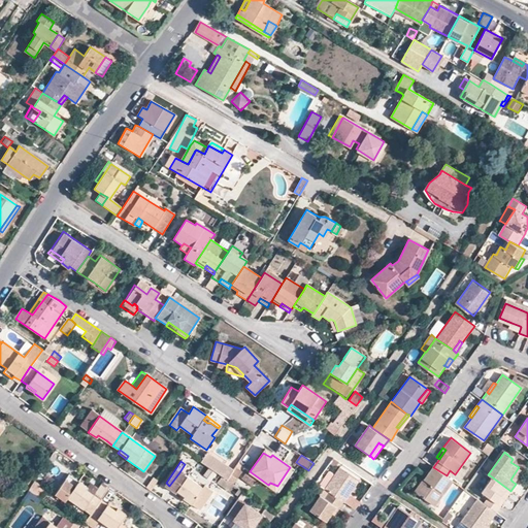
[(191,468),(185,464),(179,472),(186,476),(191,468)]
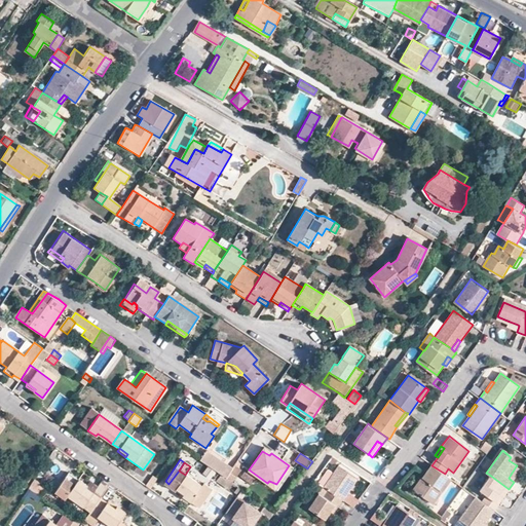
[(292,467),(289,465),(276,484),(269,481),(267,483),(276,490),(278,486),(279,485),(292,467)]
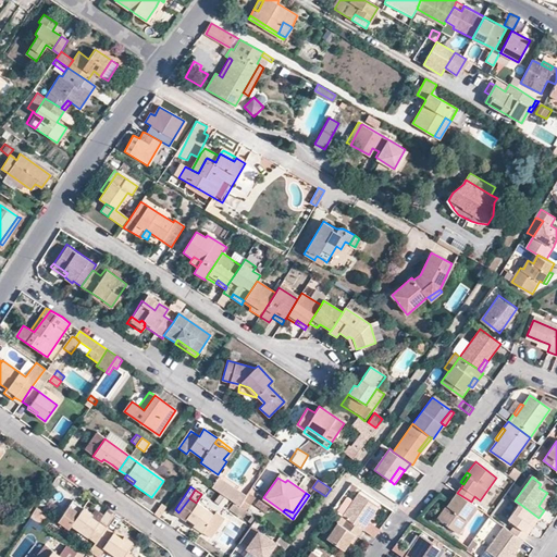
[(360,528),(362,530),(380,506),(359,493),(343,517),(360,528)]
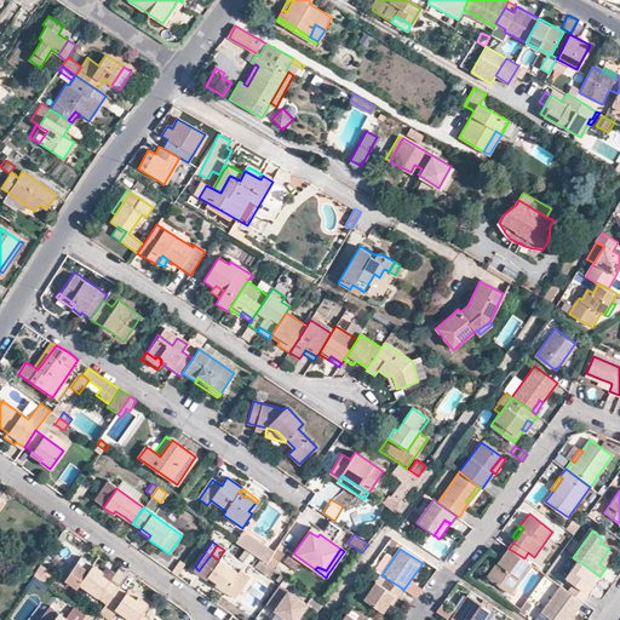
[(532,564),(524,558),(509,549),(499,562),(500,563),(501,563),(491,578),(511,592),(532,564)]
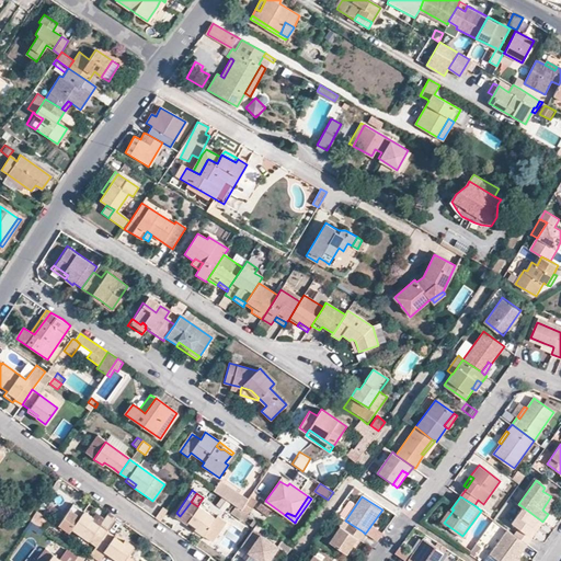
[(553,499),(551,496),(550,497),(542,510),(545,512),(553,499)]
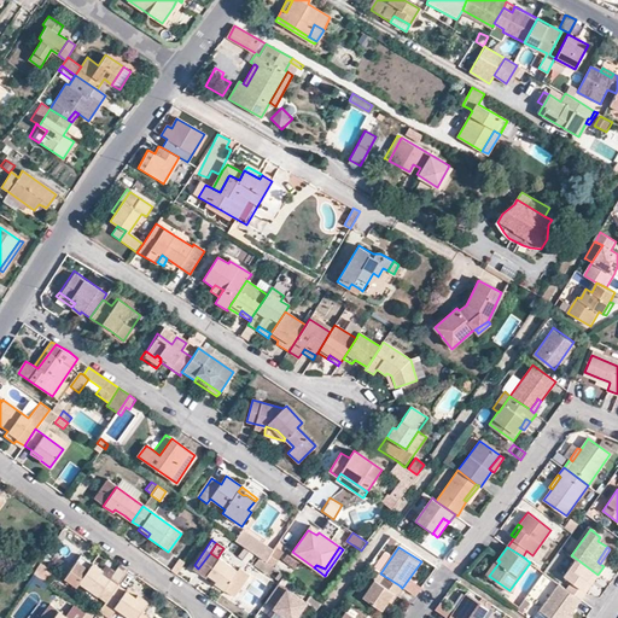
[(258,558),(264,561),(266,563),(273,553),(266,548),(258,558)]
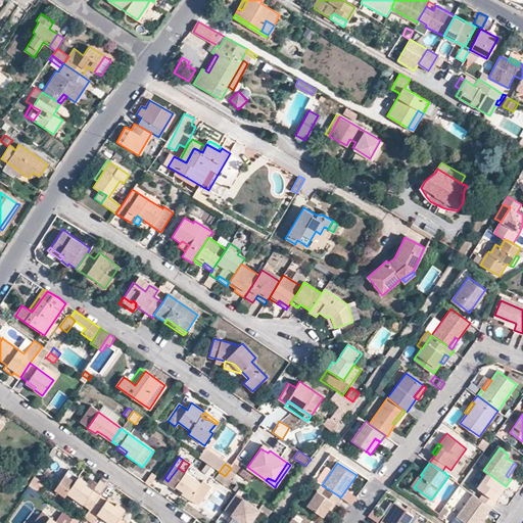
[(20,474),(28,479),(32,472),(24,468),(20,474)]
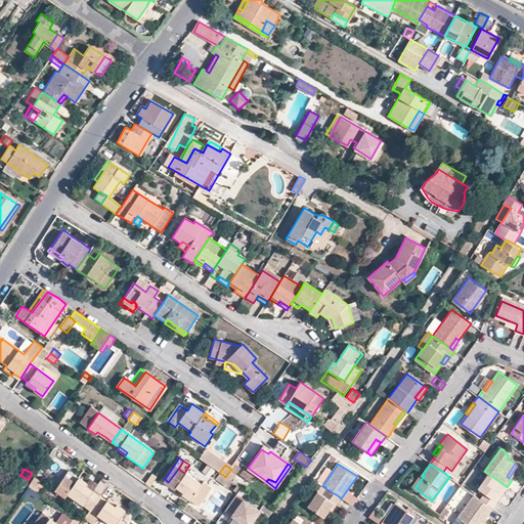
[(180,494),(189,500),(197,507),(210,487),(202,482),(200,484),(184,473),(178,469),(168,482),(182,492),(180,494)]
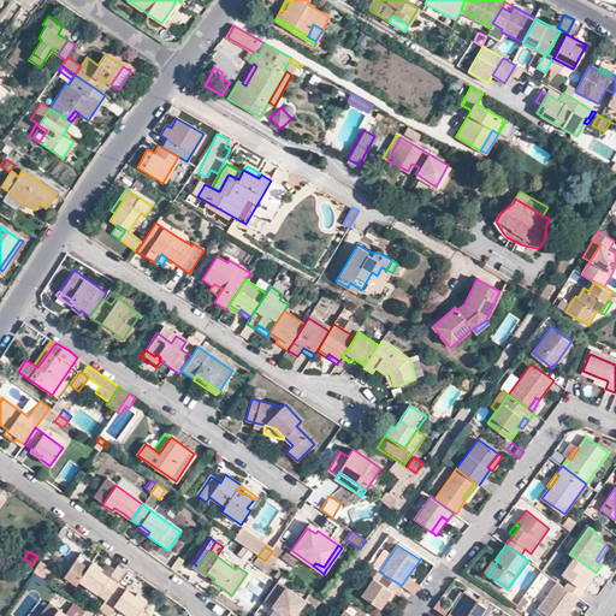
[(100,572),(102,568),(93,561),(81,554),(63,578),(75,586),(80,580),(106,599),(117,582),(108,578),(100,572)]
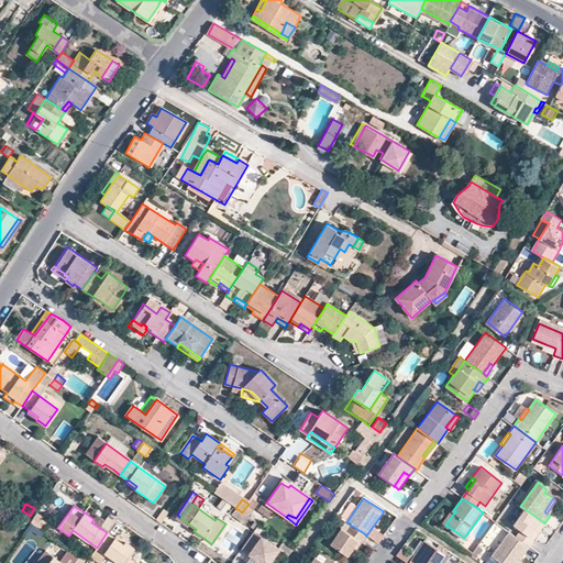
[(530,536),(540,520),(522,507),(510,523),(518,529),(514,536),(528,545),(533,538),(530,536)]
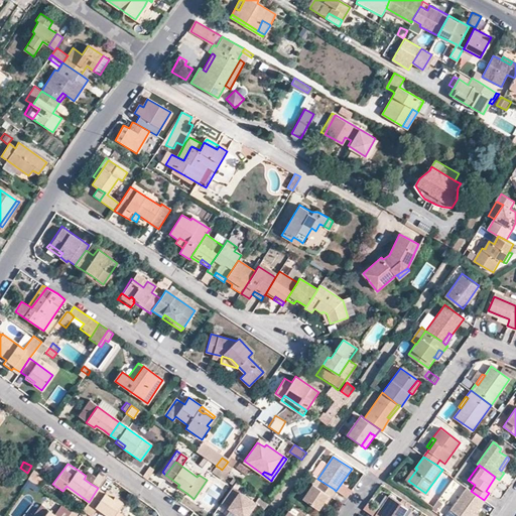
[(216,466),(212,473),(222,480),(227,473),(223,470),(222,470),(221,469),(216,466)]
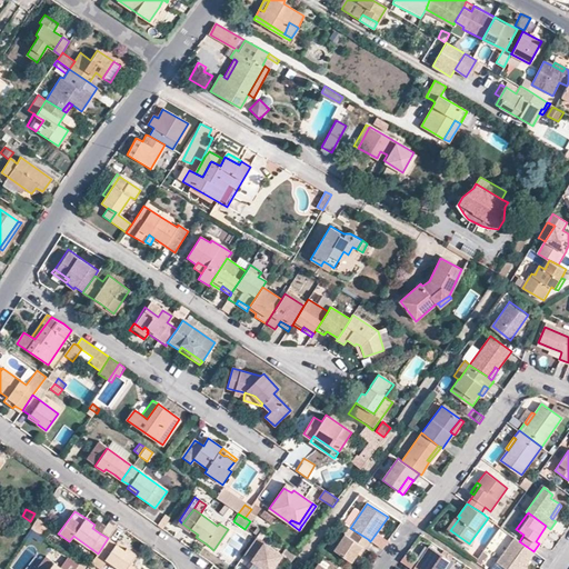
[(447,528),(450,530),(460,517),(459,517),(458,516),(456,515),(447,528)]
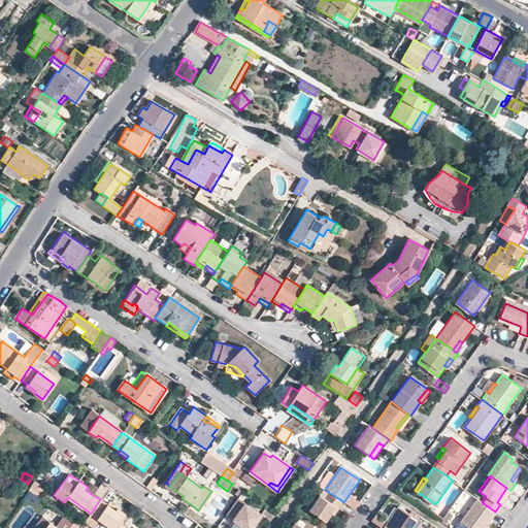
[(24,491),(27,488),(20,483),(18,487),(24,491)]
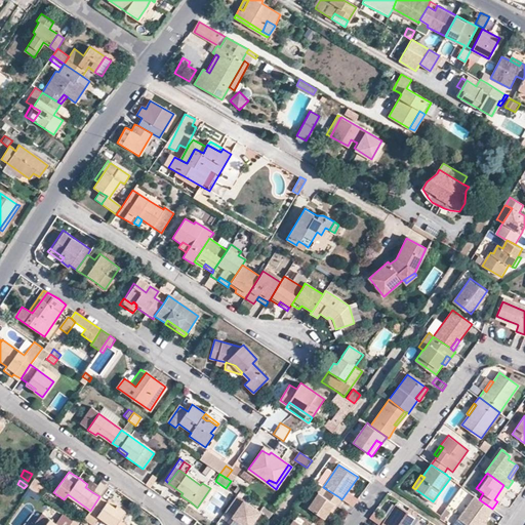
[(180,495),(183,493),(168,483),(165,480),(163,483),(180,495)]
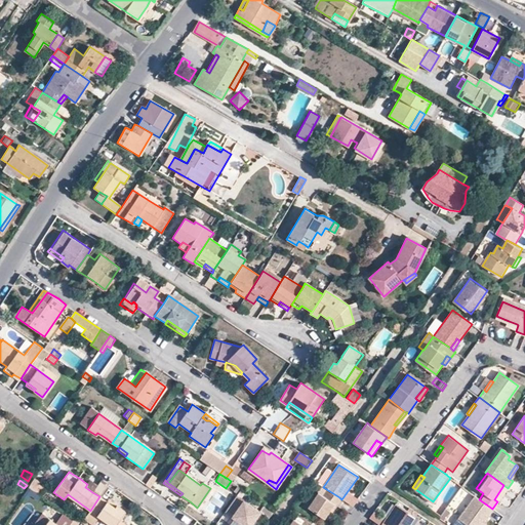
[(95,490),(102,494),(109,485),(103,481),(95,490)]
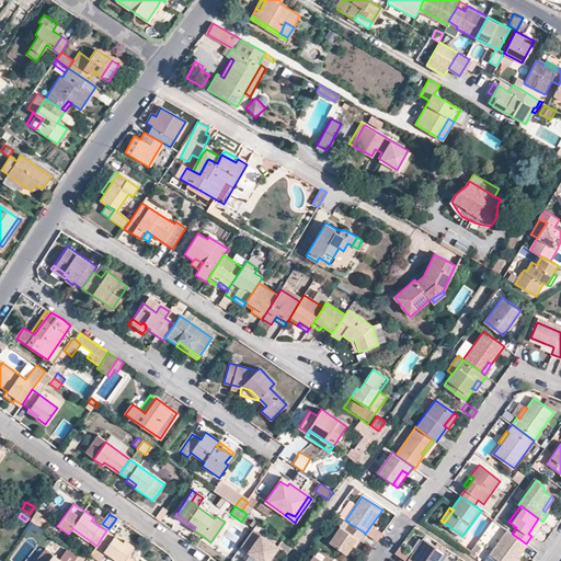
[(33,522),(43,529),(48,523),(37,515),(33,522)]
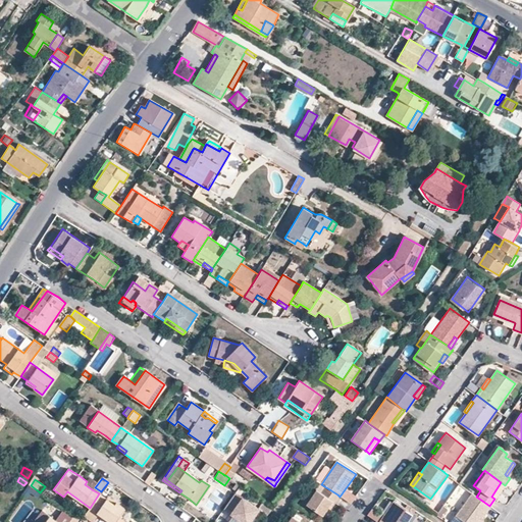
[(494,499),(505,485),(501,482),(491,497),(494,499)]
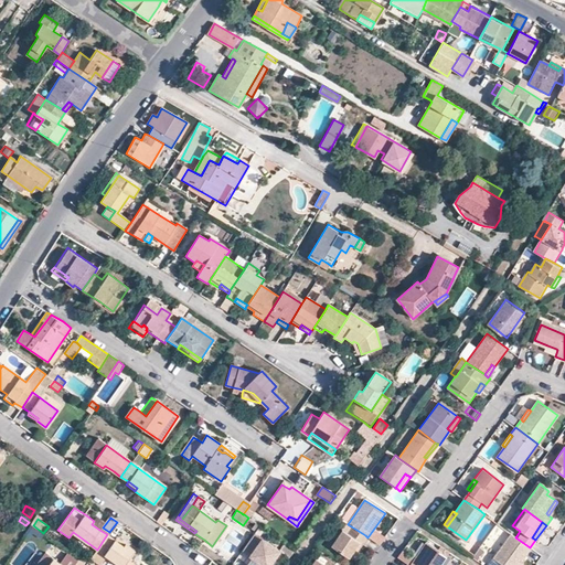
[(360,543),(365,535),(348,524),(332,547),(349,560),(360,543)]
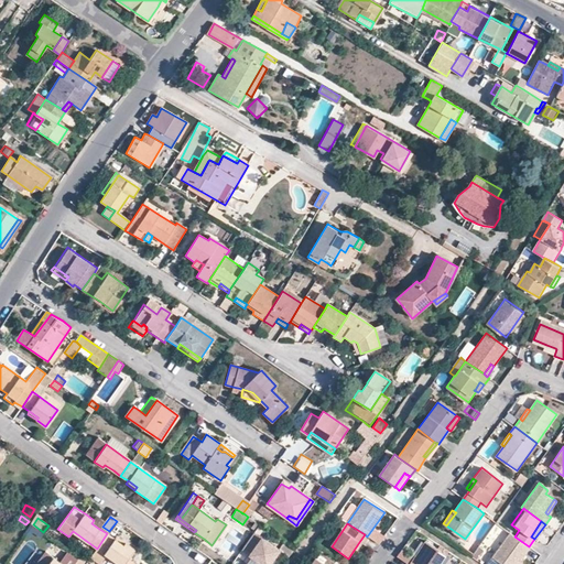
[(40,537),(43,532),(33,524),(28,532),(33,535),(34,533),(40,537)]
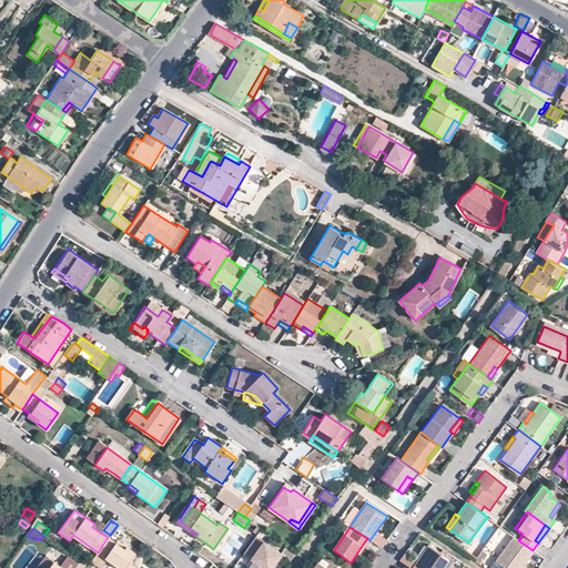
[(243,554),(251,559),(253,561),(249,567),(247,567),(270,567),(281,554),(255,536),(243,554)]
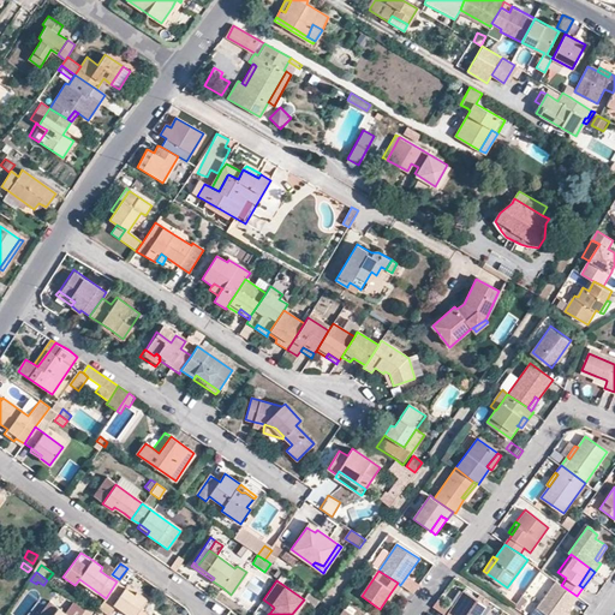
[(577,596),(561,585),(555,580),(530,614),(562,614),(566,611),(577,596)]
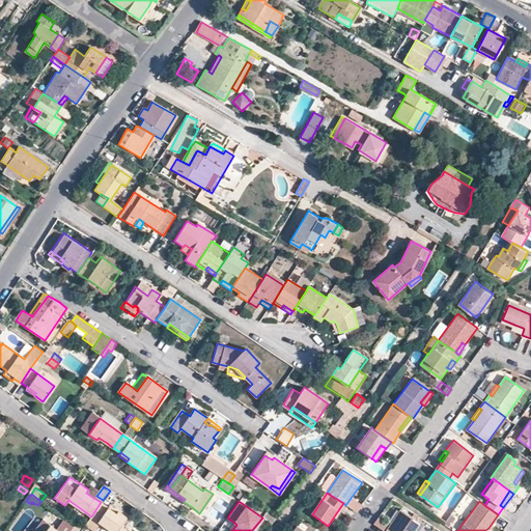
[(112,530),(127,530),(120,526),(127,518),(118,510),(116,513),(107,507),(101,502),(91,516),(112,530)]
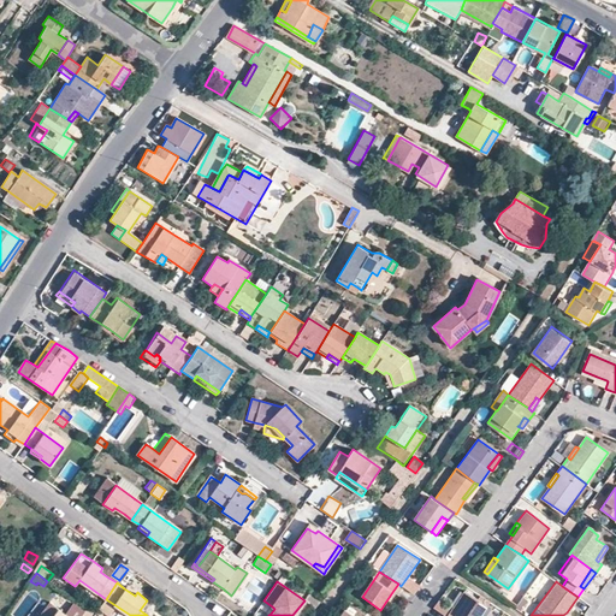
[(126,585),(124,588),(135,596),(137,592),(126,585)]
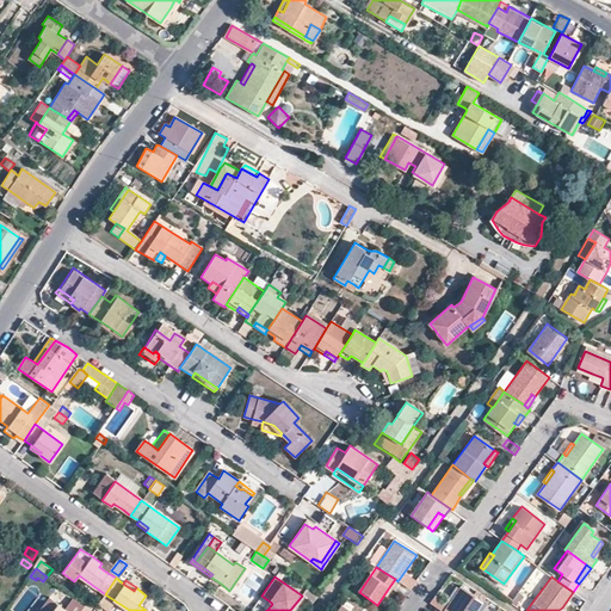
[(450,596),(455,598),(462,587),(457,585),(450,596)]
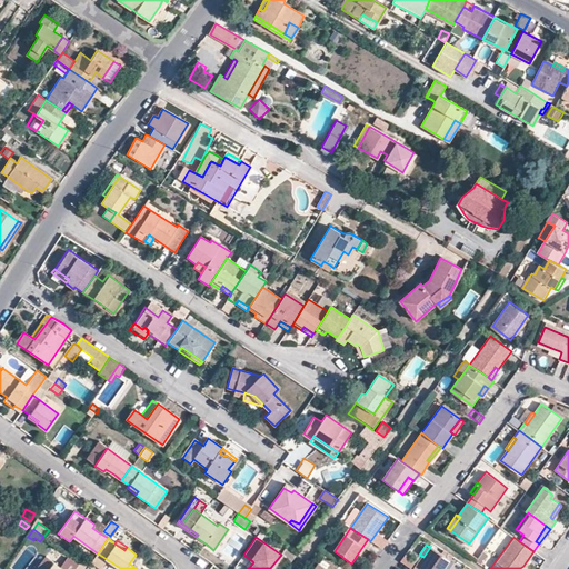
[(430,547),(423,557),(419,555),(411,548),(406,556),(418,565),(415,568),(445,568),(450,561),(430,547)]
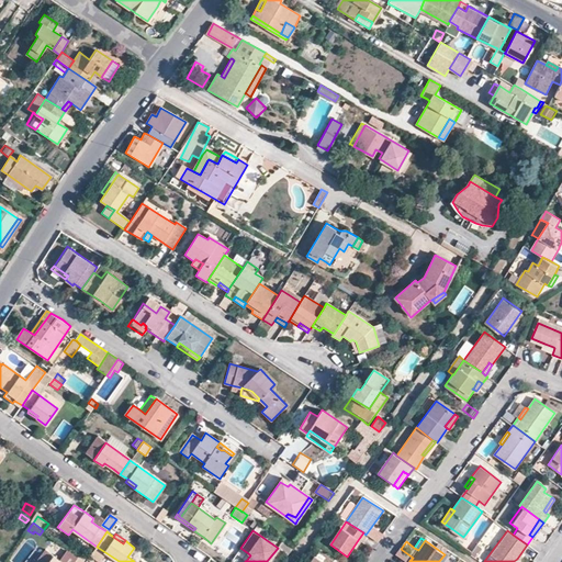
[(292,548),(283,541),(278,548),(281,550),(287,554),(292,548)]
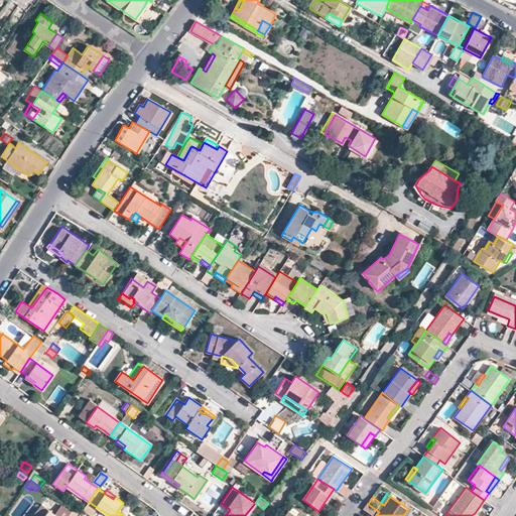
[(255,503),(245,515),(250,515),(258,505),(255,503)]
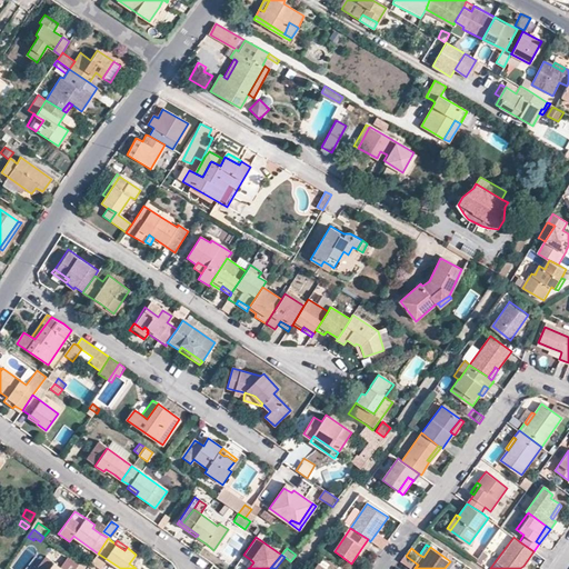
[(97,556),(95,565),(105,568),(108,560),(97,556)]
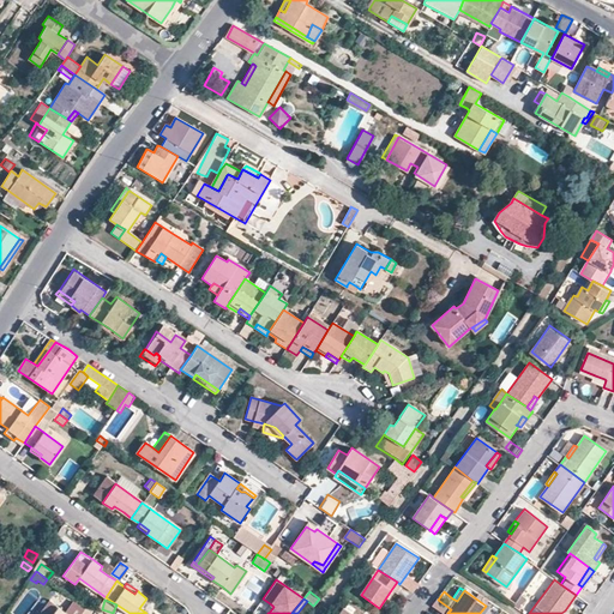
[(67,613),(49,601),(38,613),(67,613)]
